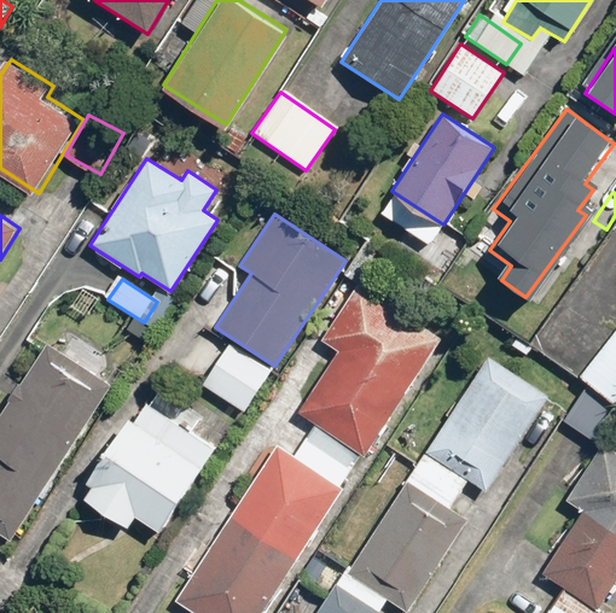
[(439,338),(358,286),(323,339),(338,350),(297,413),(314,424),(360,454),(362,455),(439,338)]
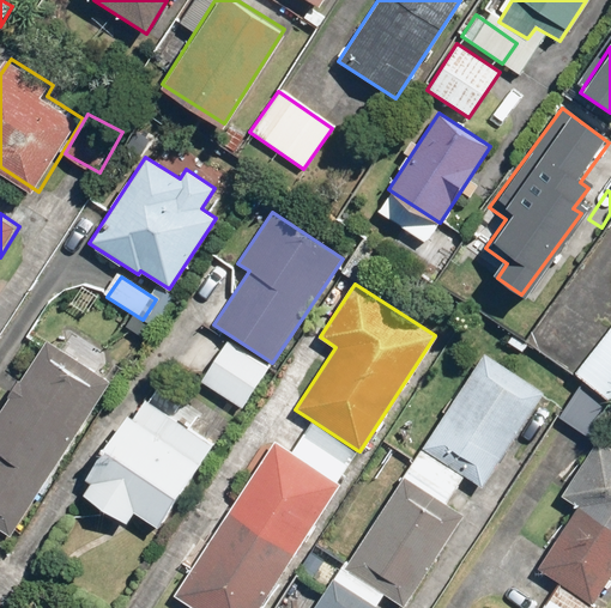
[(610,397),(610,323),(573,371),(610,400),(610,397)]
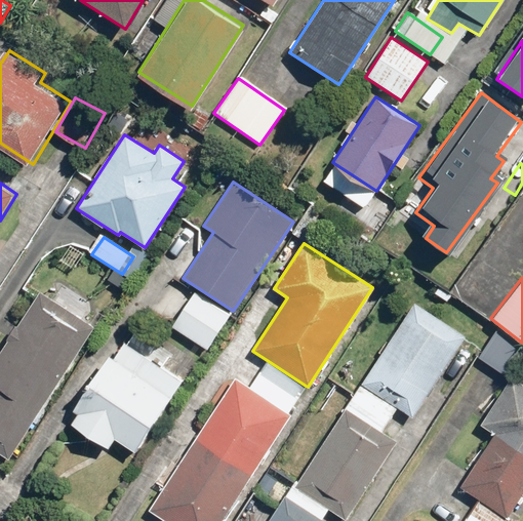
[(192,293),(169,278),(150,307),(172,322),(192,293)]
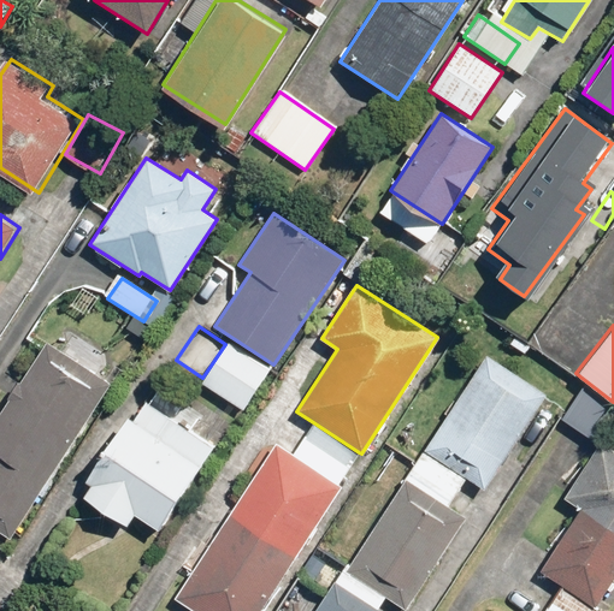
[(269,369),(226,342),(225,344),(202,378),(200,381),(242,409),(269,369)]
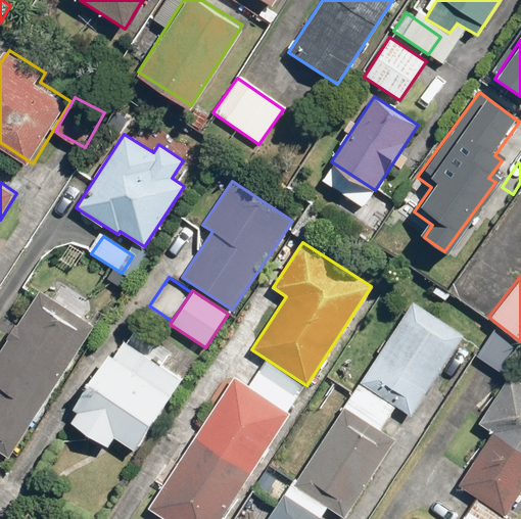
[(92,327),(39,292),(16,326),(13,325),(5,337),(7,339),(0,350),(0,454),(5,458),(92,327)]
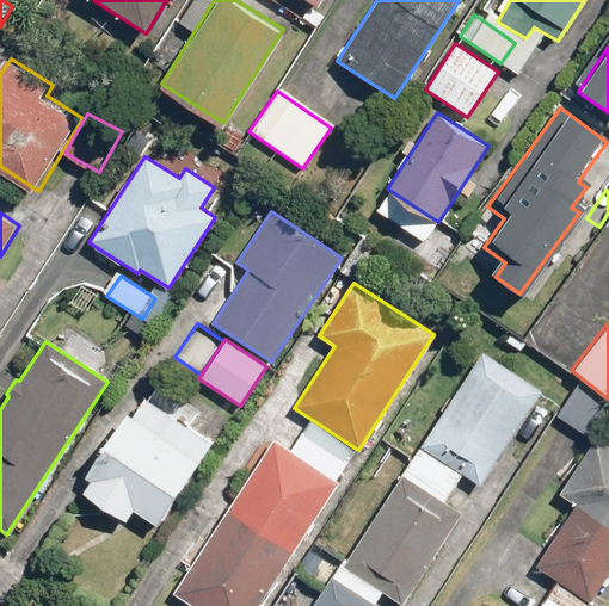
[(541,390),(481,353),(420,447),(462,474),(480,486),(541,390)]
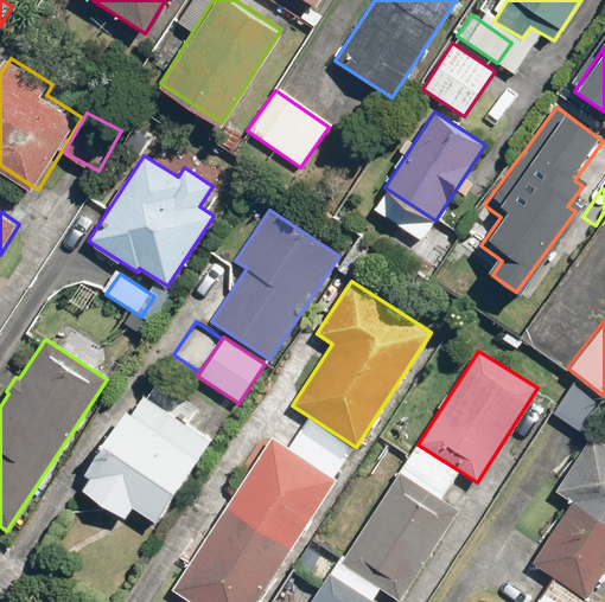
[(554,415),(590,437),(604,414),(604,403),(575,383),(554,415)]
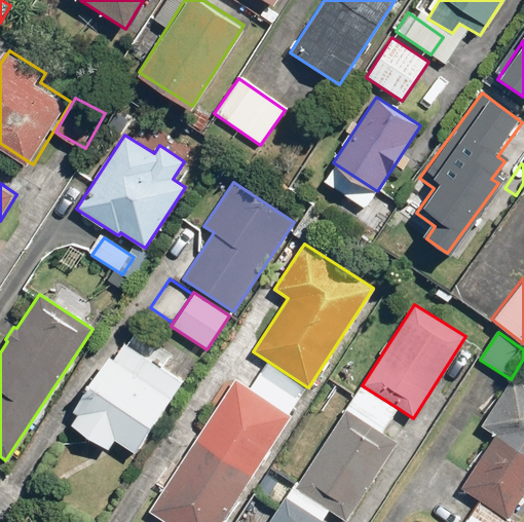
[(113,358),(109,355),(72,411),(77,414),(71,423),(107,447),(113,439),(136,452),(182,380),(122,342),(113,358)]
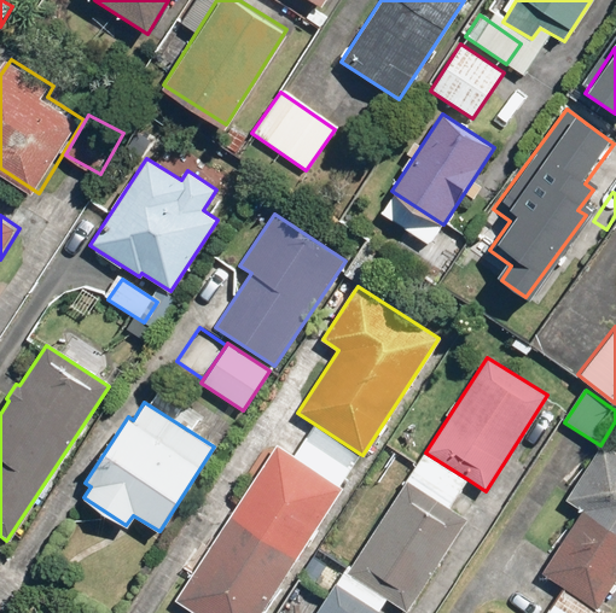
[(360,454),(314,424),(294,456),(340,485),(360,454)]
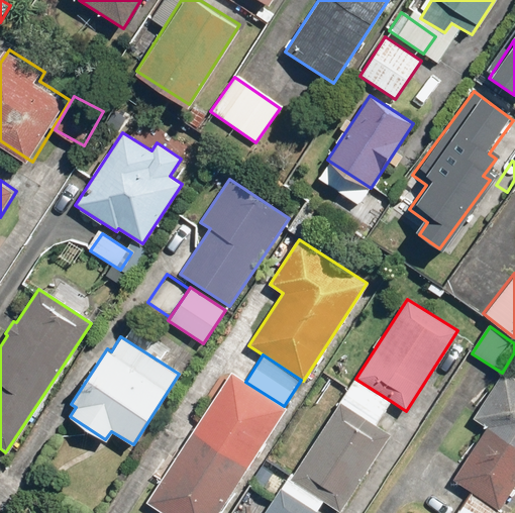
[(245,382),(230,372),(146,503),(162,512),(217,512),(286,407),(284,406),(245,382)]
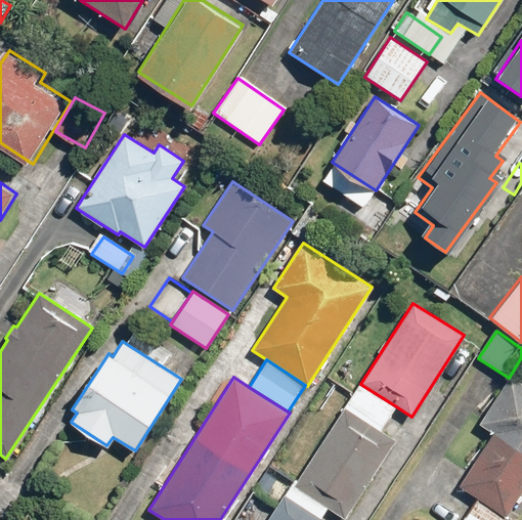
[(493,433),(460,485),(478,497),(507,516),(521,491),(521,385),(510,378),(480,425),(493,433)]
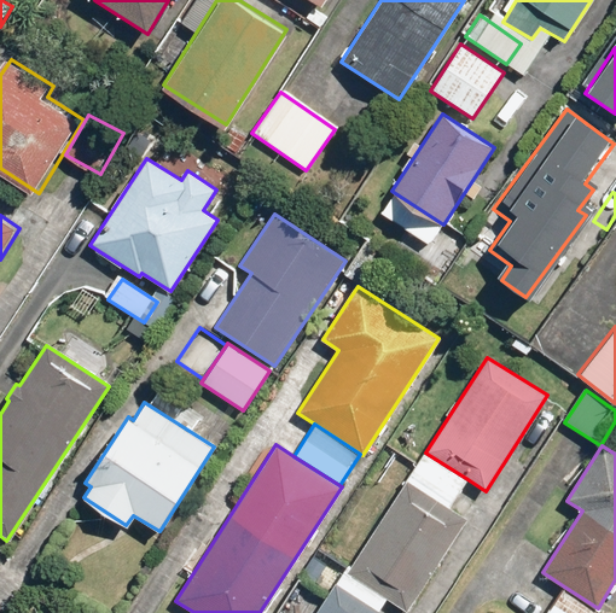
[(448,508),(468,479),(425,453),(406,482),(448,508)]
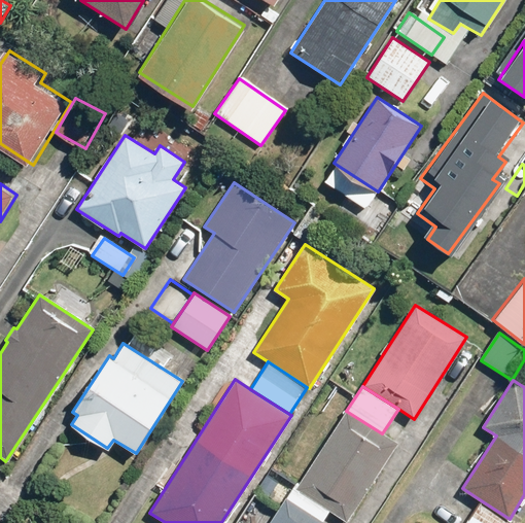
[(382,433),(346,411),(299,485),(295,489),(329,511),(346,521),(396,443),(382,433)]
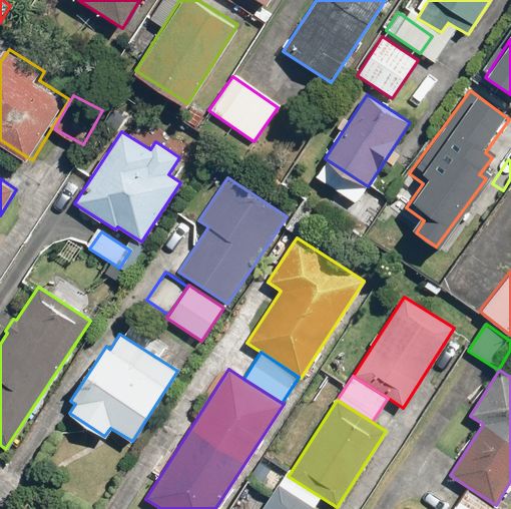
[(314,507),(321,497),(288,476),(291,472),(289,470),(279,485),(314,507)]
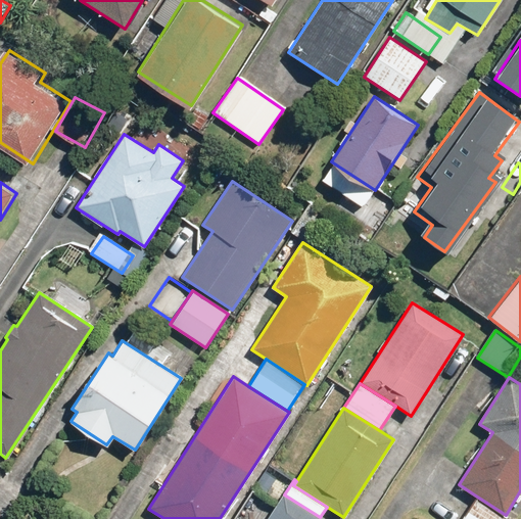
[(259,518),(271,501),(251,489),(234,518),(259,518)]
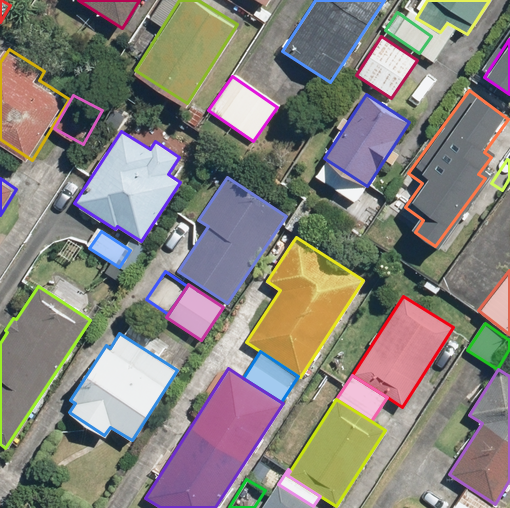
[(315,507),(313,506),(278,484),(263,507),(315,507)]
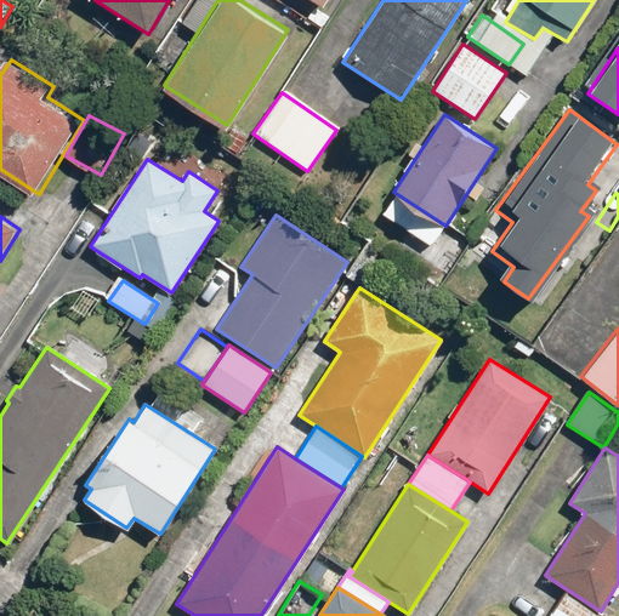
[(601,611),(567,589),(549,615),(601,615),(603,612),(601,611)]
